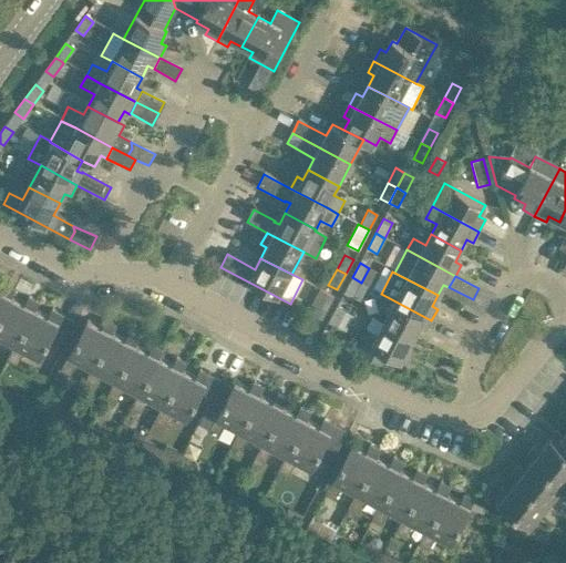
[(353,298),(361,283),(352,277),(343,294),(353,298)]
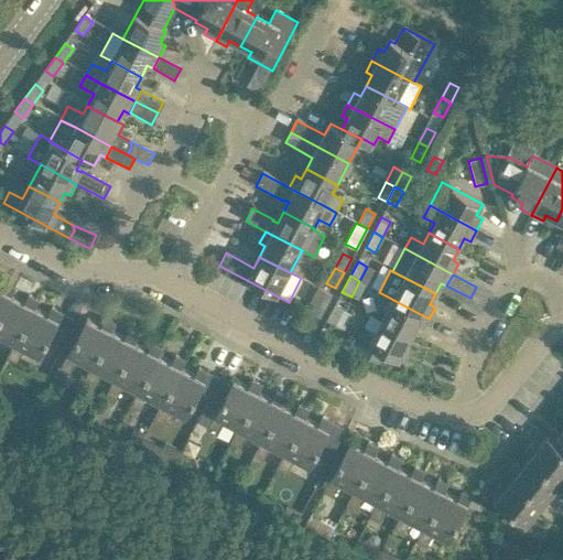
[(0,315),(10,297),(11,297),(14,290),(4,284),(1,291),(0,291),(0,315)]
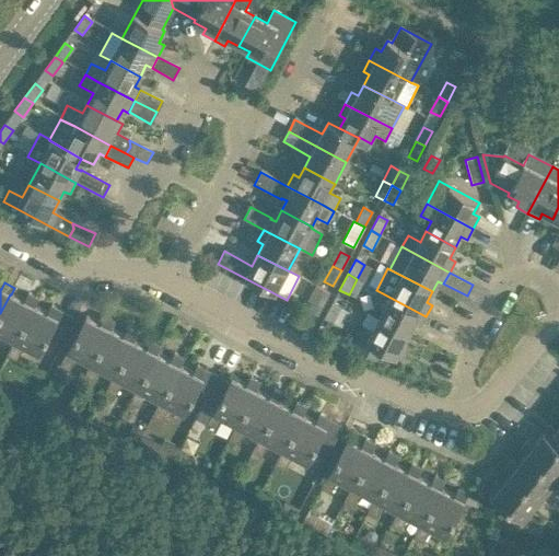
[(306,300),(312,303),(316,296),(325,301),(330,292),(315,285),(306,300)]
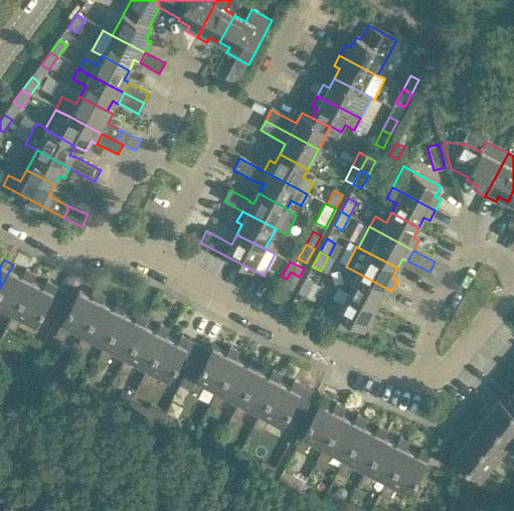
[(386,302),(391,291),(348,268),(341,280),(352,286),(348,294),(375,309),(381,299),(386,302)]
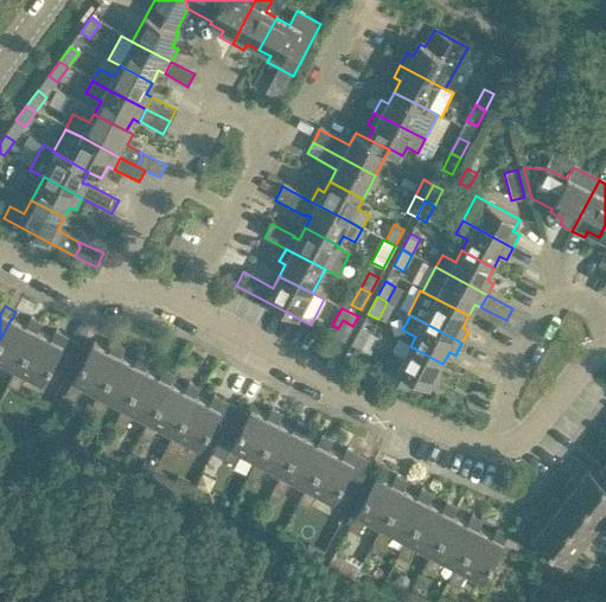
[(0,367),(1,367),(2,363),(16,370),(17,370),(37,332),(40,325),(31,319),(26,327),(20,324),(12,319),(11,319),(0,339),(0,367)]
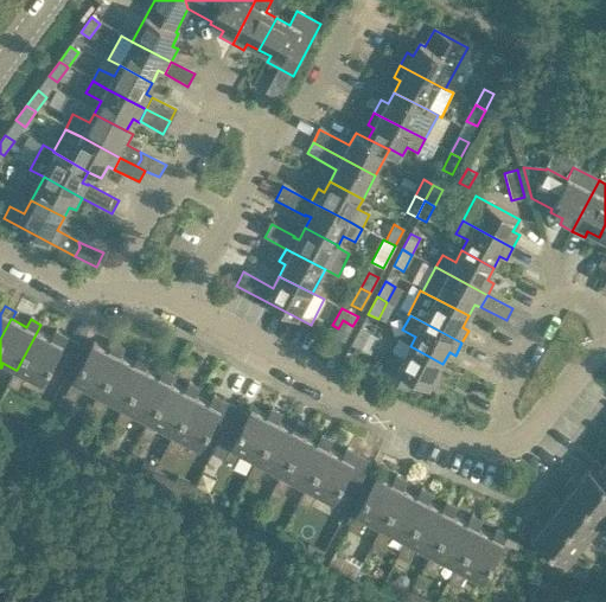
[(344,343),(352,326),(343,320),(338,328),(335,337),(344,343)]
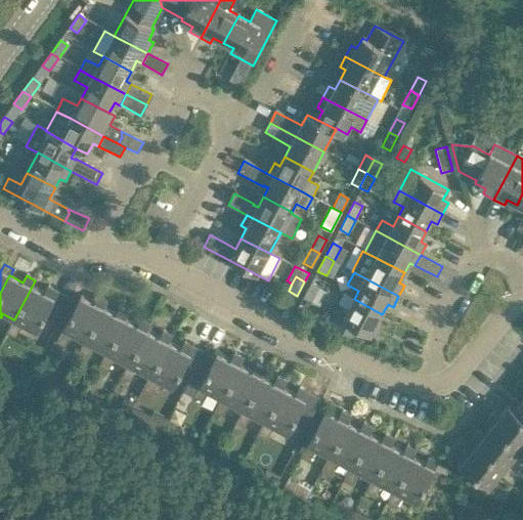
[(311,303),(318,289),(310,285),(303,299),(311,303)]
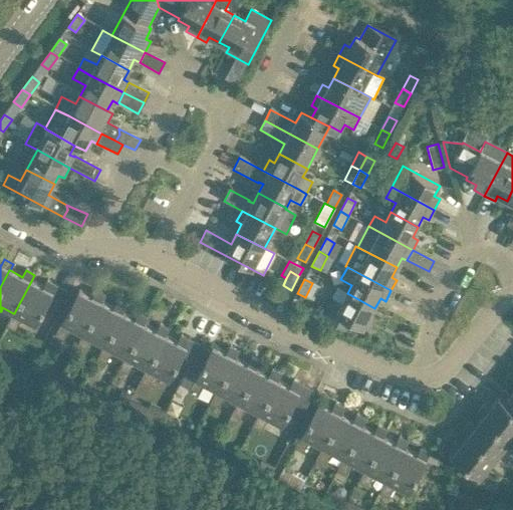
[(13,313),(6,327),(15,331),(18,324),(20,323),(22,322),(24,318),(35,325),(44,308),(55,314),(57,311),(57,310),(67,292),(47,282),(43,288),(40,286),(31,281),(14,313),(13,313)]
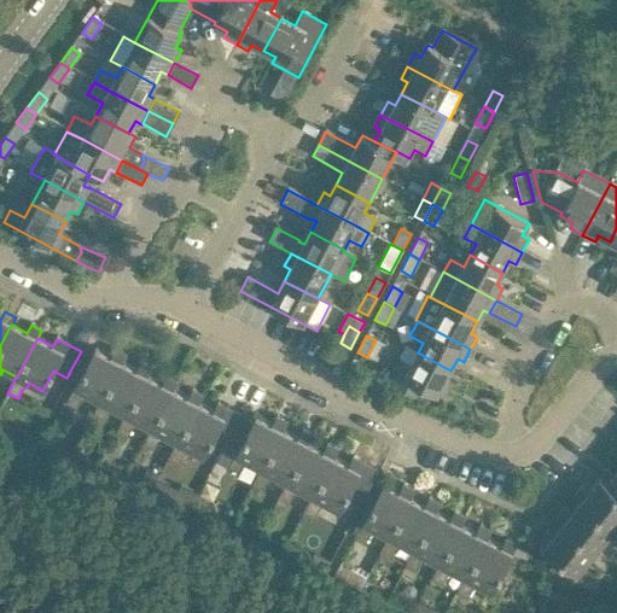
[(385,345),(376,340),(367,357),(377,362),(385,345)]
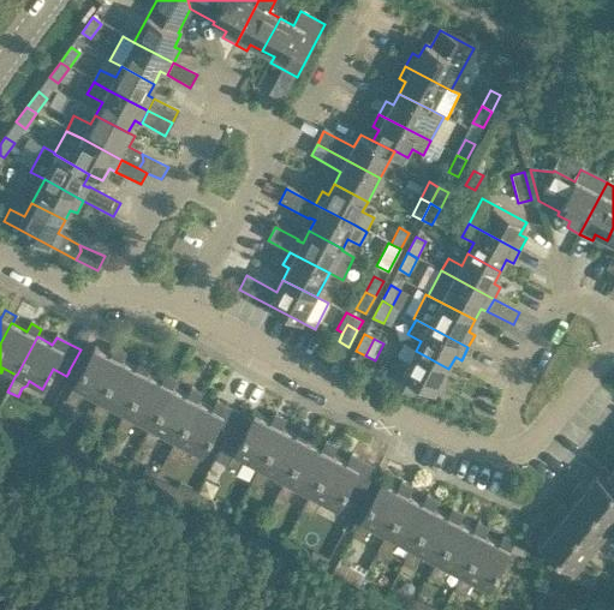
[(75,384),(66,401),(77,407),(81,399),(85,395),(87,392),(100,399),(101,399),(120,362),(121,362),(125,354),(114,348),(111,357),(95,348),(83,369),(75,384)]
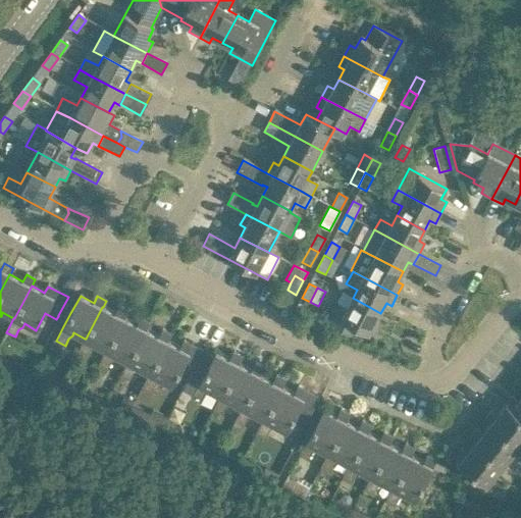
[(380,313),(353,298),(346,310),(337,306),(328,323),(352,335),(356,326),(375,337),(380,325),(375,322),(380,313)]
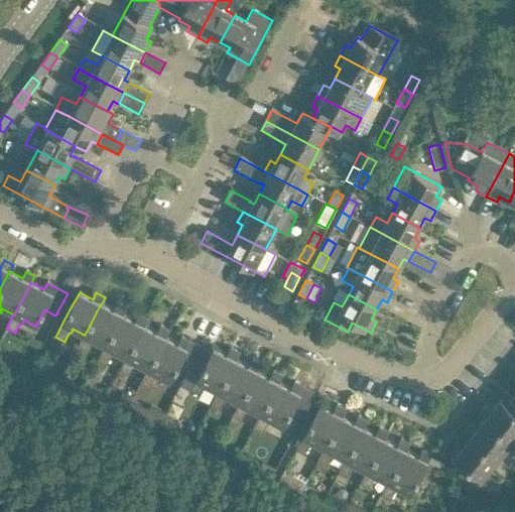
[(84,335),(77,349),(80,350),(86,353),(90,346),(93,344),(95,340),(105,346),(106,347),(123,314),(123,315),(126,308),(117,304),(114,310),(102,303),(101,303),(85,335),(84,335)]
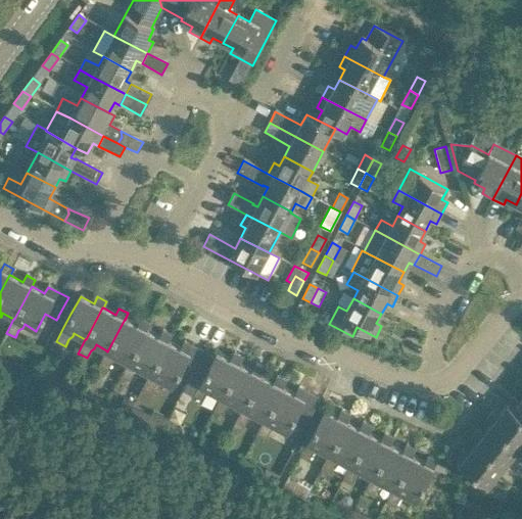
[(106,350),(99,365),(100,365),(104,368),(108,370),(112,363),(115,360),(117,357),(129,363),(146,331),(150,325),(149,324),(141,320),(137,326),(129,322),(125,320),(125,319),(107,351),(106,350)]
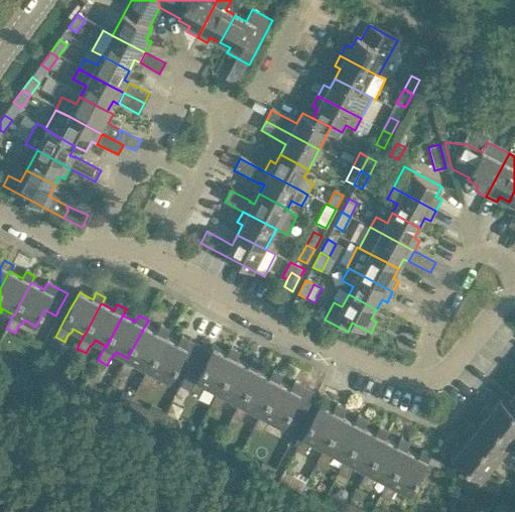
[(127,358),(119,371),(120,372),(127,376),(128,376),(132,369),(135,367),(137,363),(148,369),(165,338),(169,332),(168,332),(160,327),(156,334),(151,331),(144,327),(127,358)]
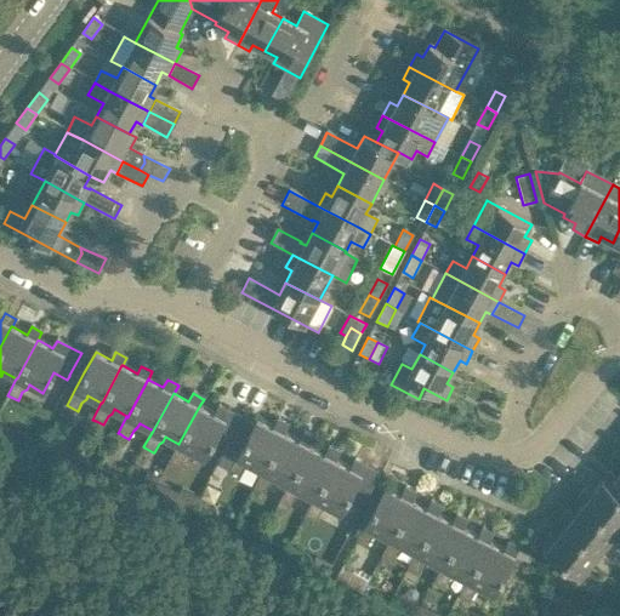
[(178,444),(169,461),(170,461),(180,467),(185,457),(187,456),(188,455),(191,451),(205,458),(215,439),(227,445),(242,420),(219,406),(215,415),(210,412),(199,406),(178,444)]
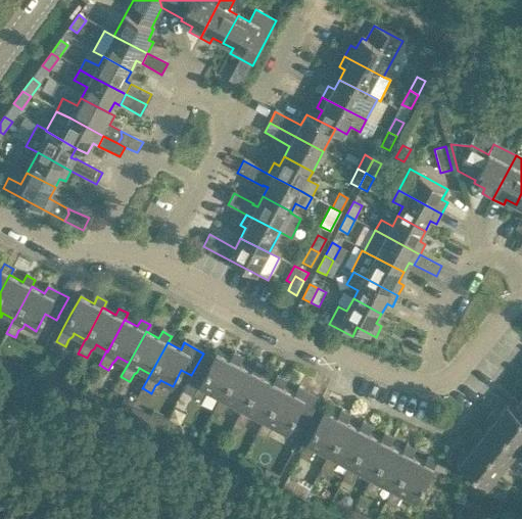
[(203,354),(191,375),(198,379),(202,381),(199,385),(192,399),(201,405),(204,397),(208,394),(210,391),(215,393),(221,397),(222,397),(239,365),(239,366),(242,359),(235,355),(233,354),(230,361),(217,354),(214,359),(203,354)]
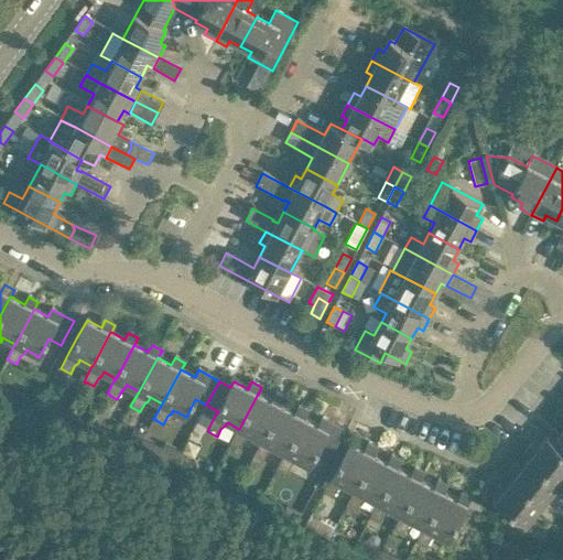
[(238,429),(230,443),(230,444),(240,449),(245,441),(248,439),(250,434),(257,439),(262,441),(281,406),(281,407),(285,399),(284,399),(279,397),(275,395),(271,401),(258,395),(258,394),(239,429),(238,429)]
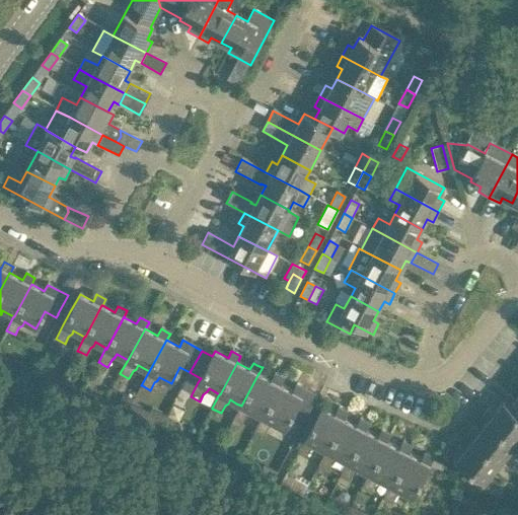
[(241,406),(233,420),(242,424),(246,417),(249,415),(251,411),(261,416),(263,417),(263,418),(280,385),(284,379),(283,378),(281,377),(275,374),(271,380),(259,374),(259,373),(241,406)]
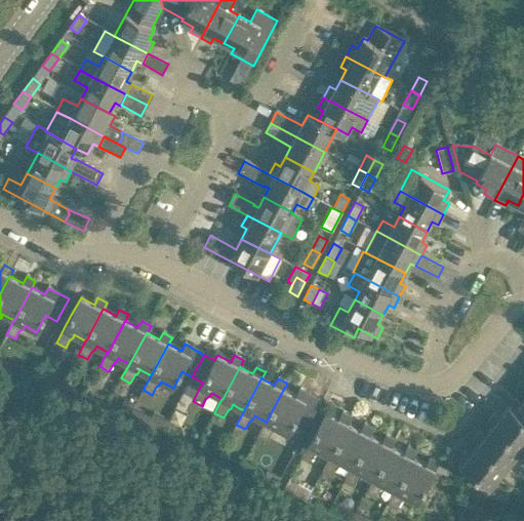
[(266,422),(257,436),(258,436),(267,441),(271,434),(274,431),(276,428),(288,434),(296,417),(308,424),(310,418),(320,401),(299,390),(296,397),(283,390),(266,423),(266,422)]
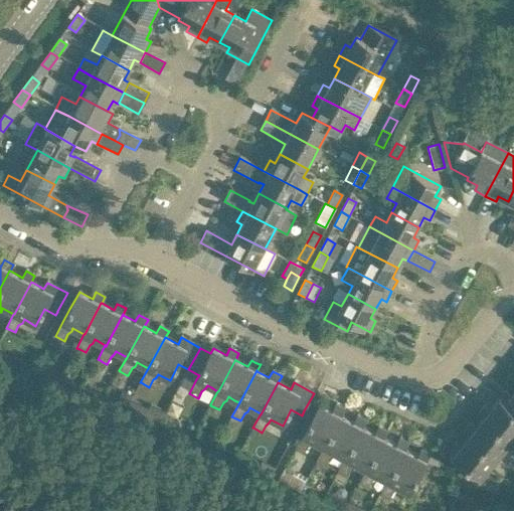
[(505,392),(499,399),(505,404),(513,411),(513,392),(511,396),(505,392)]
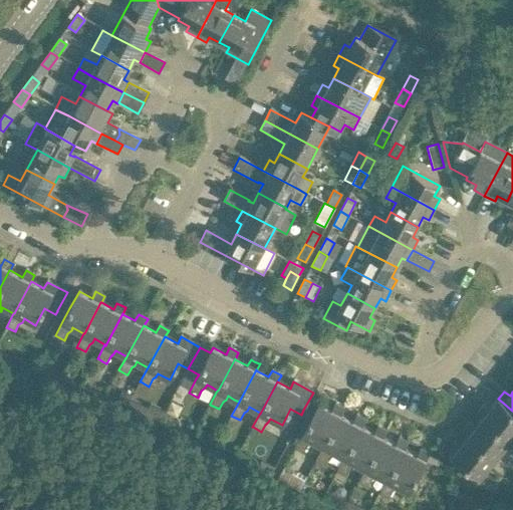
[(123,393),(117,404),(125,408),(126,408),(131,401),(132,397),(123,393)]
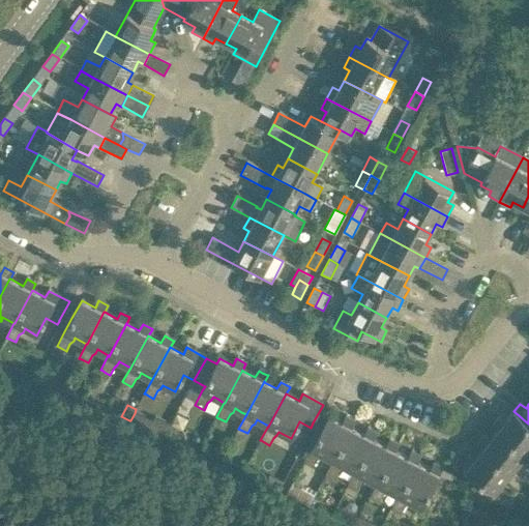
[(499,418),(492,427),(498,431),(527,454),(528,451),(528,424),(520,416),(513,411),(504,422),(499,418)]
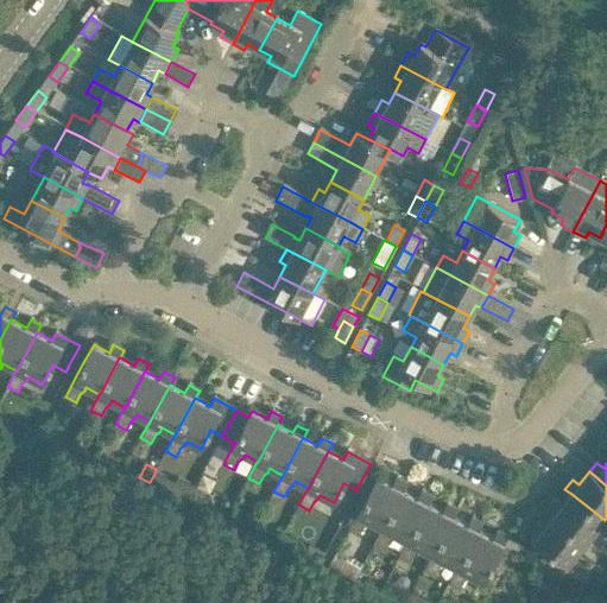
[(356,515),(347,531),(358,537),(362,528),(366,526),(368,521),(381,528),(383,529),(403,490),(404,490),(408,483),(406,483),(397,478),(393,484),(377,477),(366,497),(356,514),(356,515)]
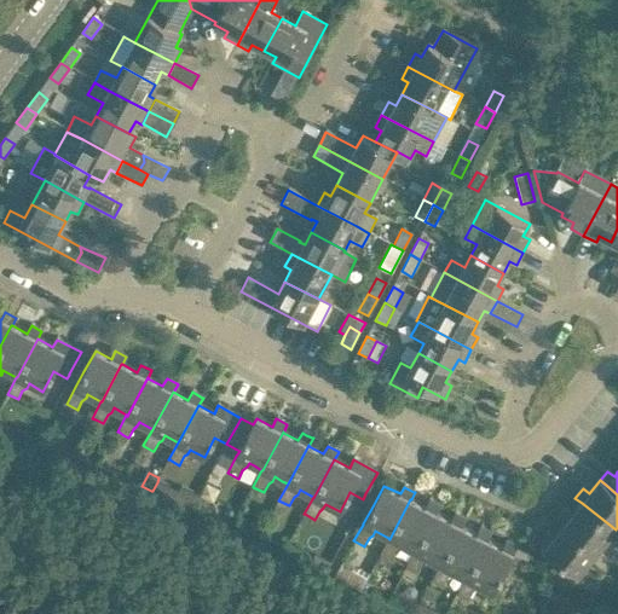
[(388,538),(380,555),(388,560),(390,561),(394,552),(398,549),(400,545),(414,552),(415,552),(435,513),(437,513),(440,507),(439,505),(429,500),(426,507),(411,499),(410,499),(390,539),(388,538)]
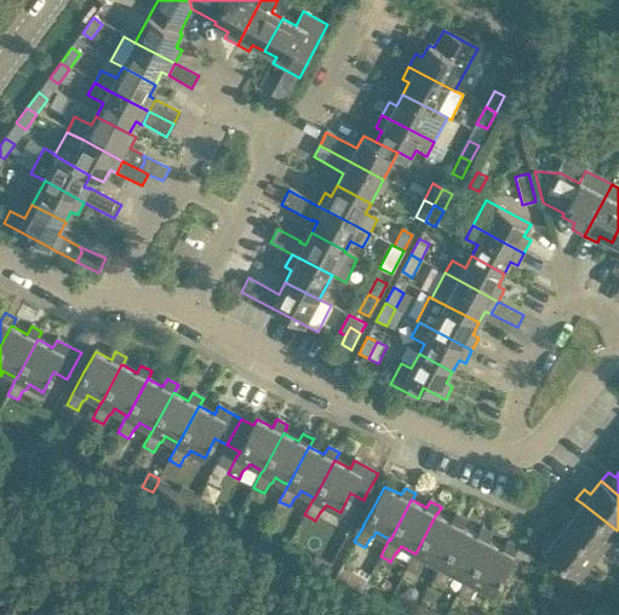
[(618,532),(617,530),(583,504),(572,517),(565,511),(557,521),(565,527),(565,526),(599,553),(608,541),(612,545),(617,546),(618,547),(618,532)]
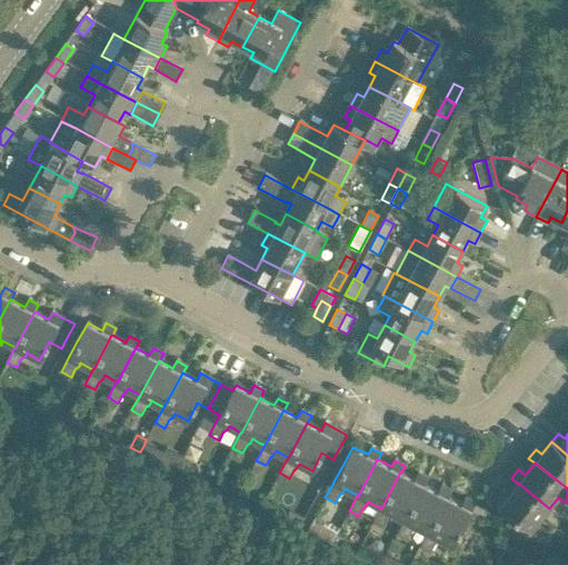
[(380,508),(371,524),(372,524),(381,529),(386,521),(389,518),(391,515),(404,522),(405,522),(425,484),(425,485),(428,478),(418,473),(415,479),(401,472),(400,472),(381,508),(380,508)]
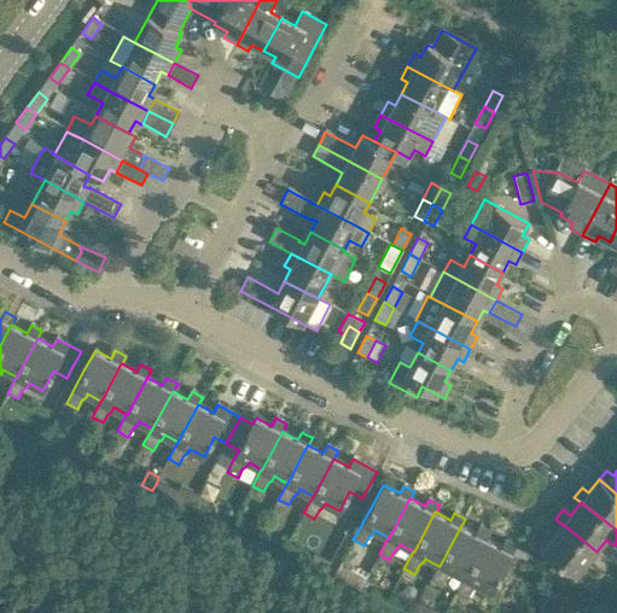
[(545,532),(537,542),(545,548),(577,574),(588,562),(592,565),(597,566),(604,572),(611,564),(597,552),(563,524),(563,525),(552,538),(545,532)]
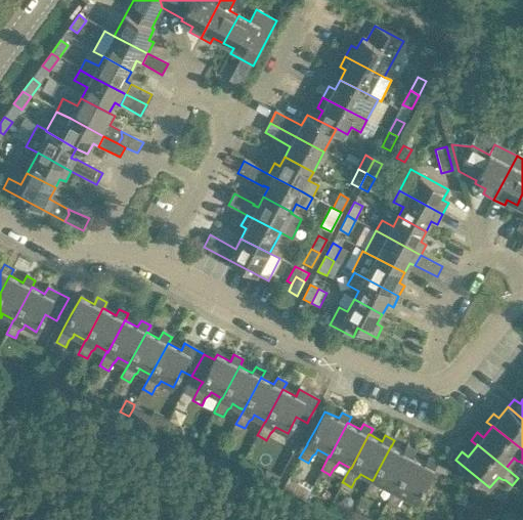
[(372,480),(363,493),(364,494),(373,499),(377,491),(380,489),(382,485),(393,492),(412,458),(416,451),(406,447),(403,452),(391,446),(391,445),(373,480),(372,480)]
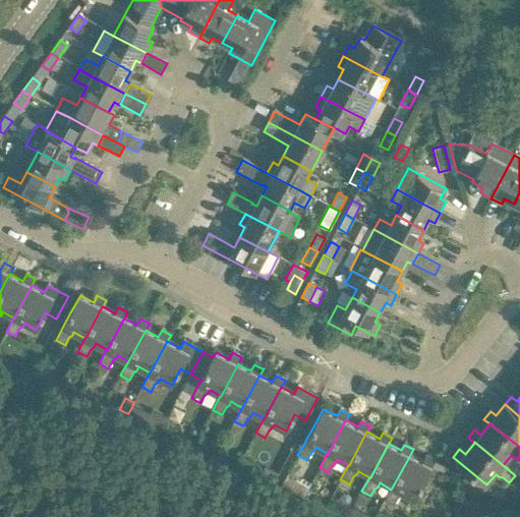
[(391,490),(384,503),(386,504),(393,508),(397,501),(400,498),(402,495),(413,501),(430,468),(432,466),(435,461),(425,456),(423,461),(410,455),(392,487),(391,490)]
